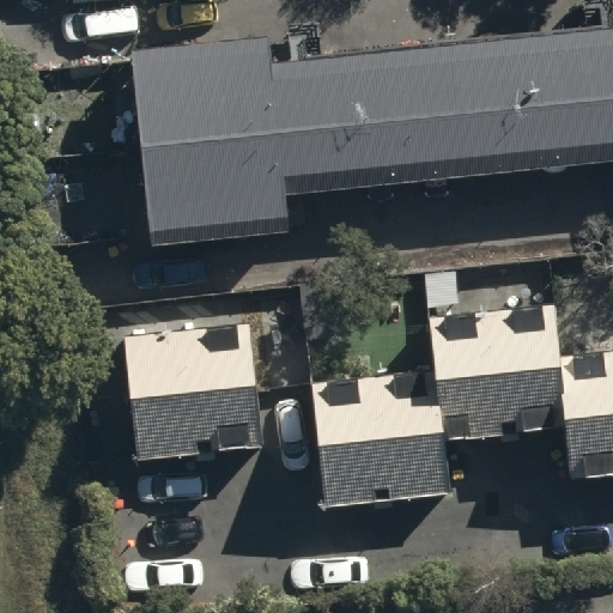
[(278,48),(138,60),(153,238),(292,226),(290,192),(612,163),(612,35),(280,65),(278,48)]
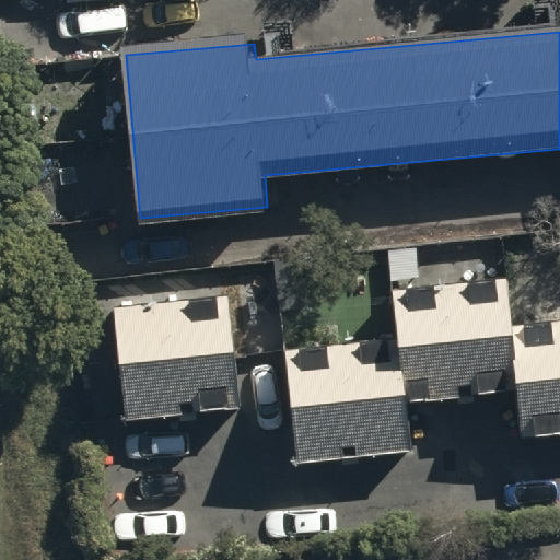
[(406,341),(411,400),(517,392),(511,312),(508,276),(401,284),(406,341)]
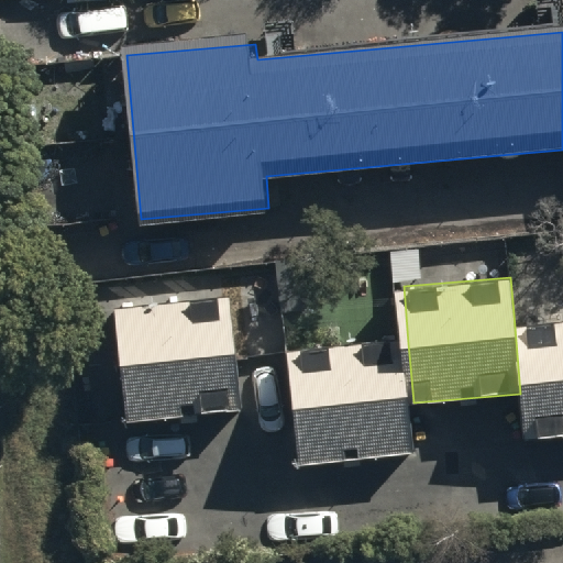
[(228,297),(113,309),(124,423),(239,412),(228,297)]
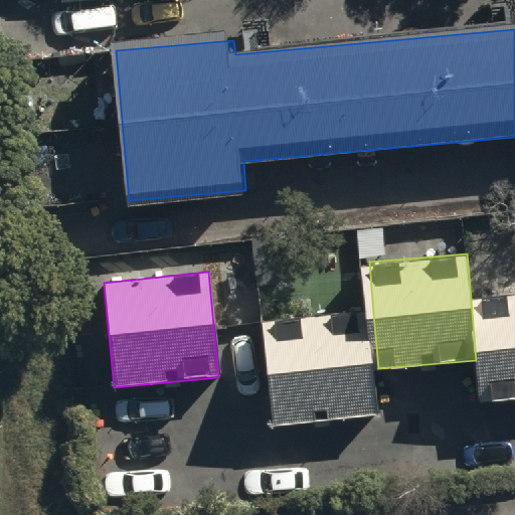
[(514,283),(470,287),(476,360),(480,402),(514,399),(514,283)]
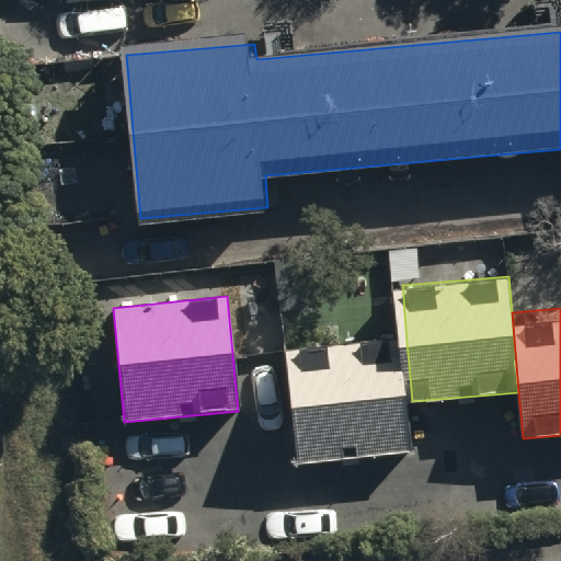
[(407,342),(293,351),(301,458),(415,449),(412,401),(407,342)]
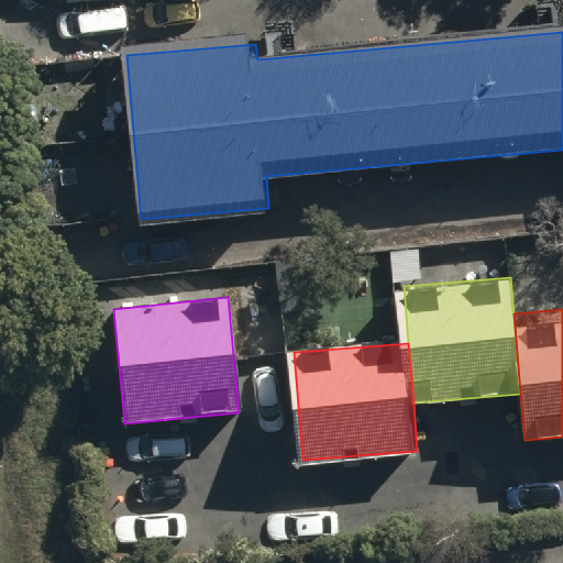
All buildings are outlined.
